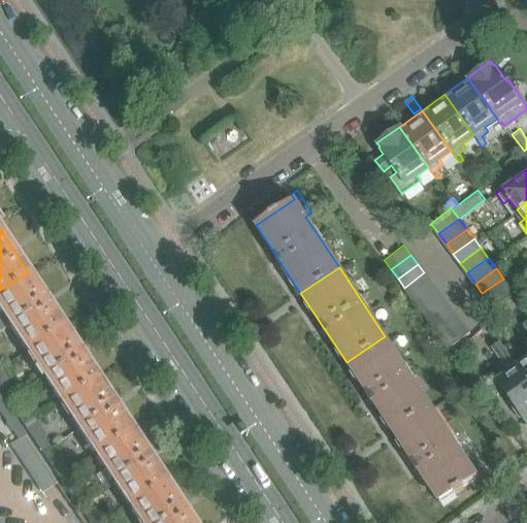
[(62,324),(28,272),(0,290),(0,309),(26,348),(62,324)]
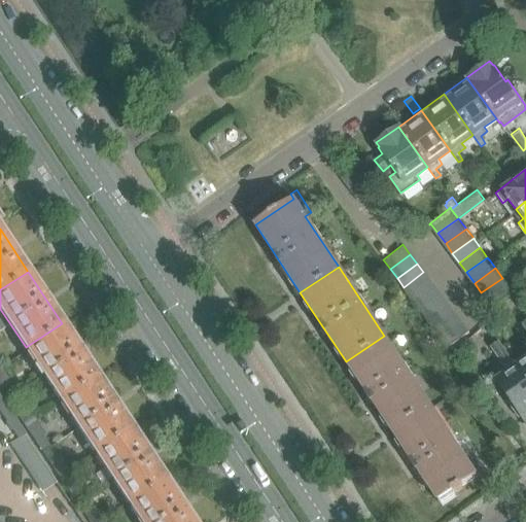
[(411,298),(431,282),(423,272),(404,287),(411,298)]
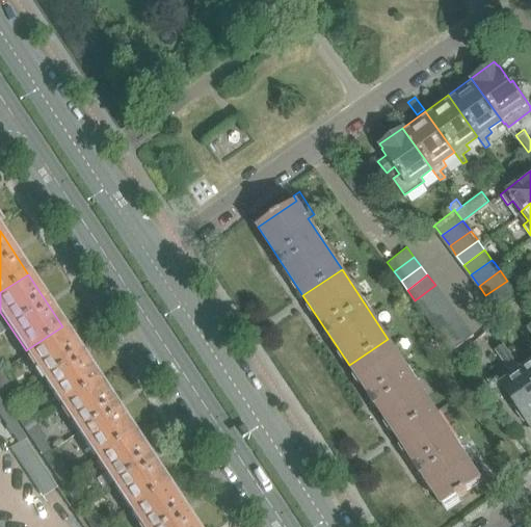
[(494,306),(514,291),(507,281),(485,295),(494,306)]
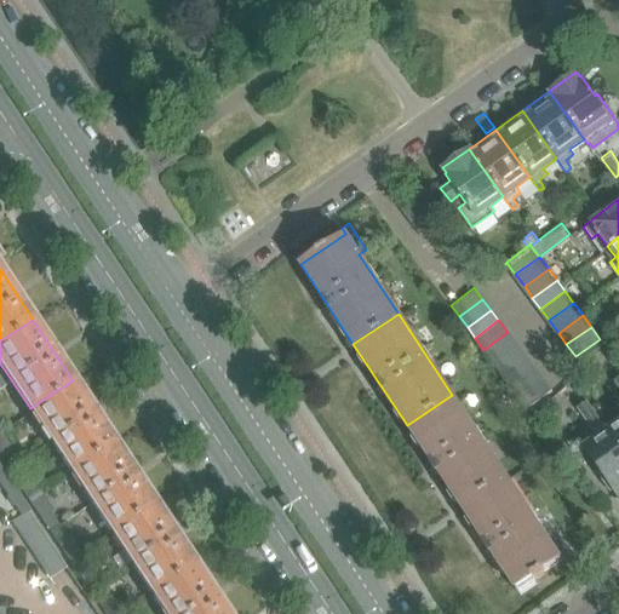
[(492,362),(516,344),(508,332),(483,350),(492,362)]
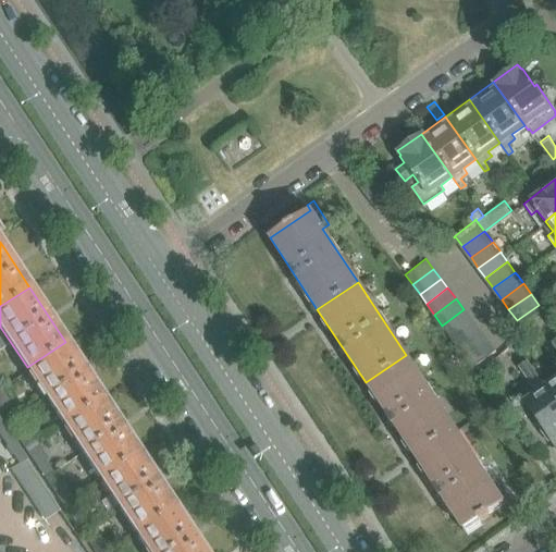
[(449,335),(471,319),(464,309),(442,326),(449,335)]
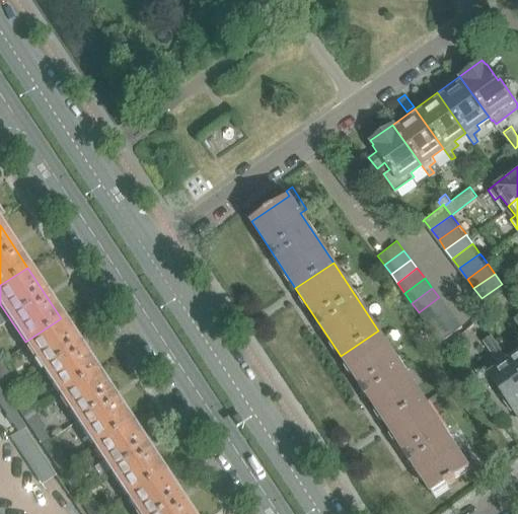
[(426,321),(446,306),(439,297),(419,312),(426,321)]
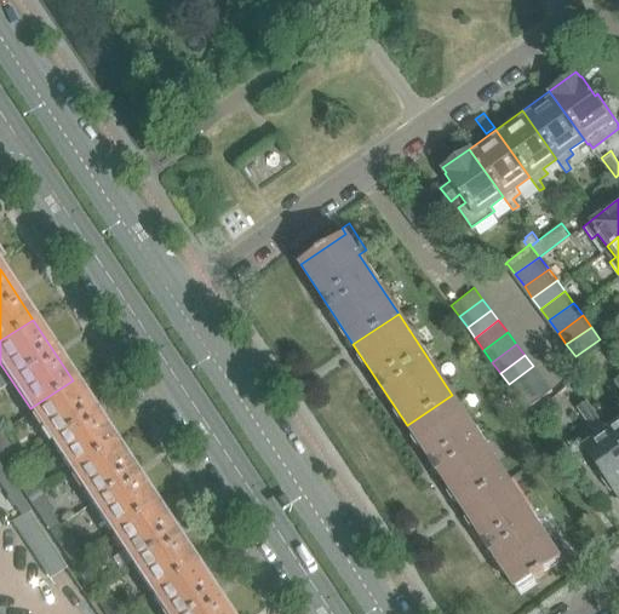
[(516,395),(540,377),(533,366),(509,384),(516,395)]
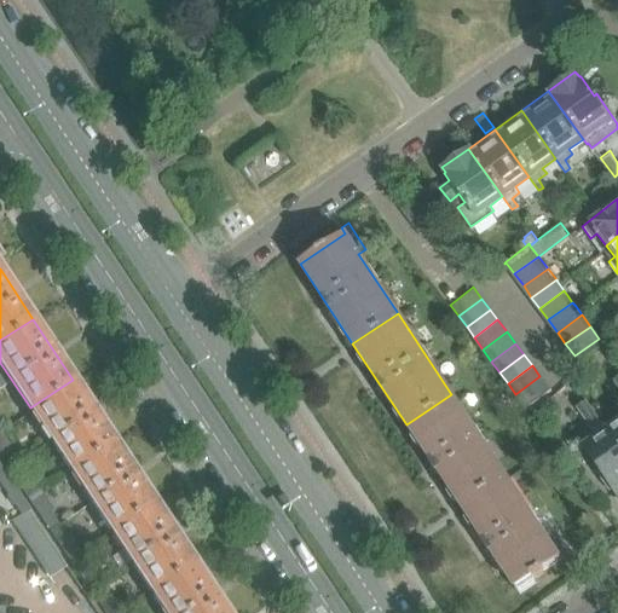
[(550,383),(548,386),(539,376),(515,394),(525,406),(552,386),(550,383)]
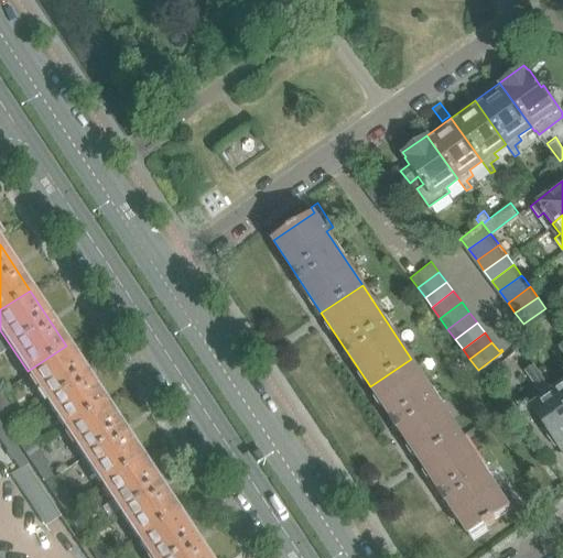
[(104,402),(85,372),(66,346),(28,371),(64,427),(104,402)]
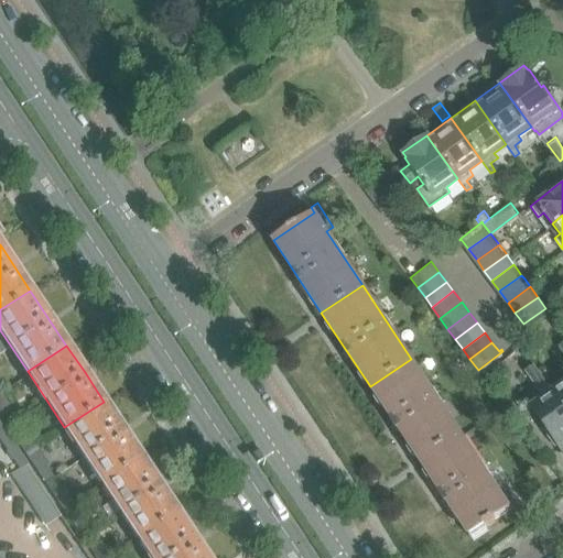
[(461,431),(411,359),(370,386),(419,459),(461,431)]
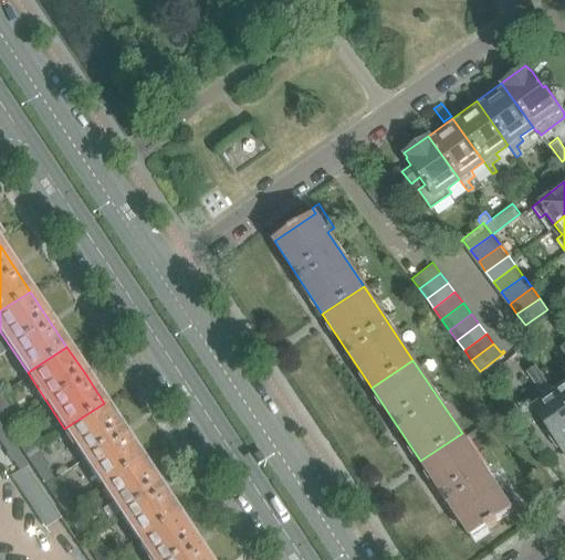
[(564,407),(553,391),(534,365),(525,371),(537,388),(540,386),(545,392),(542,394),(545,398),(531,408),(564,454),(564,453),(564,407)]
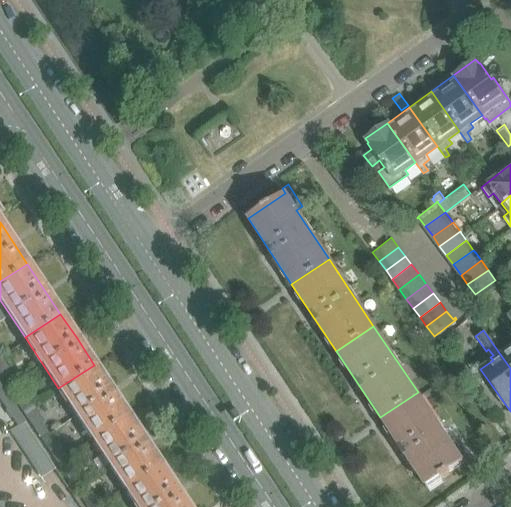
[(510,346),(500,354),(510,368),(510,346)]
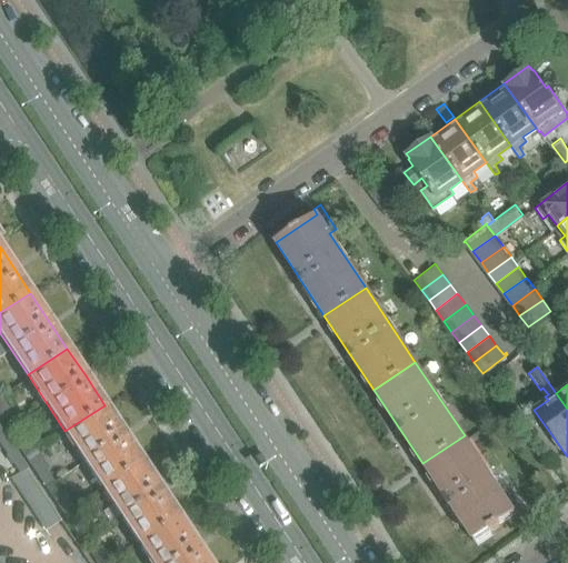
[(11,408),(1,392),(0,392),(0,415),(11,408)]
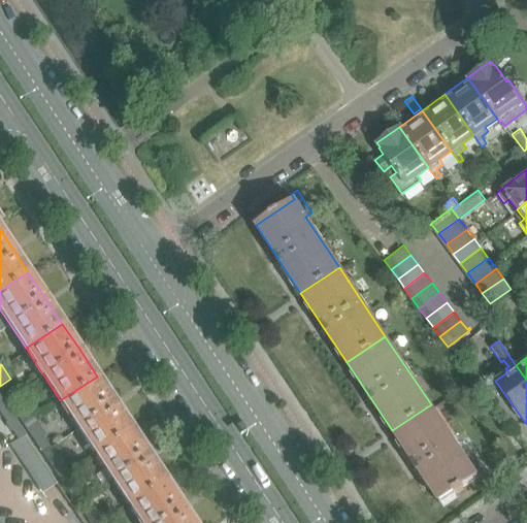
[(131,428),(97,377),(60,400),(95,452),(131,428)]
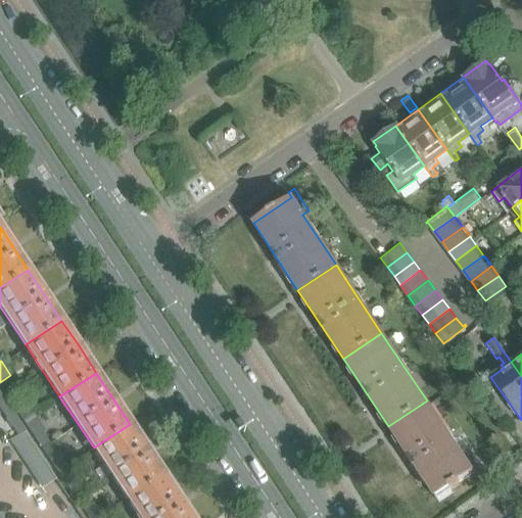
[(0,517),(2,517),(0,515),(0,409),(5,417),(4,418),(8,425),(9,424),(14,432),(8,437),(42,487),(56,478),(24,430),(4,401),(4,402),(0,394),(0,517)]
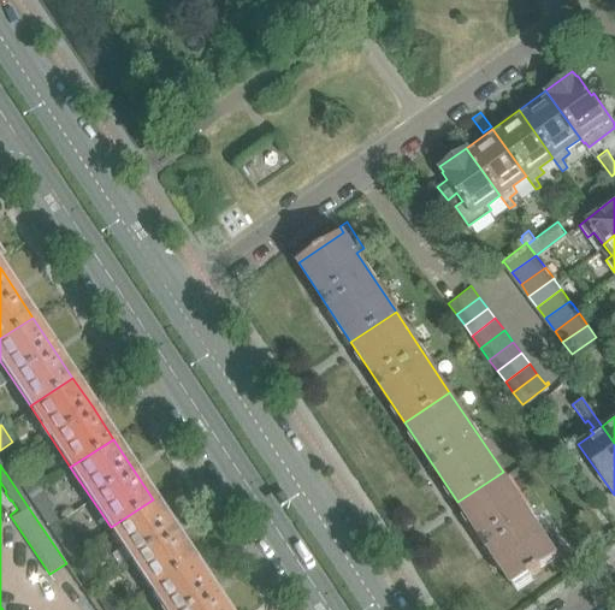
[(27,496),(42,486),(30,468),(15,478),(27,496)]
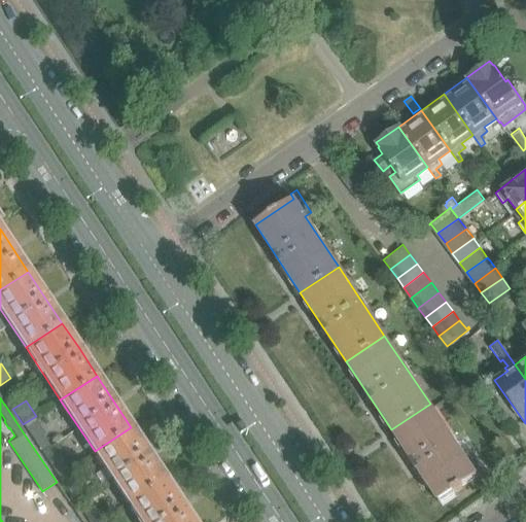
[(465,457),(430,404),(391,429),(439,500),(477,475),(480,479),(485,476),(470,454),(465,457)]
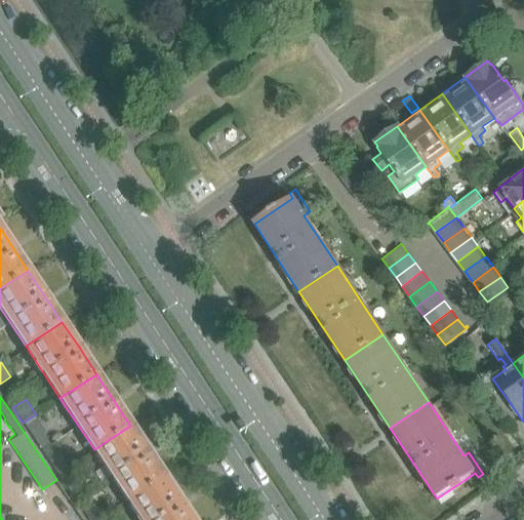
[(45,429),(36,414),(23,423),(39,447),(47,442),(41,432),(43,431),(43,430),(45,429)]
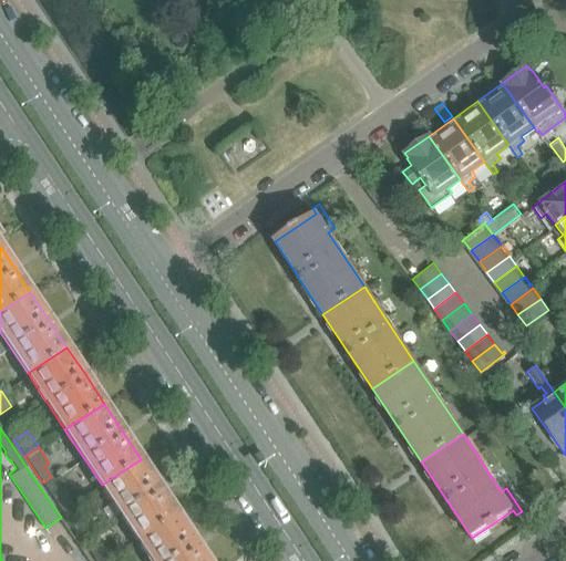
[(177,513),(158,485),(141,459),(102,485),(137,539),(177,513)]
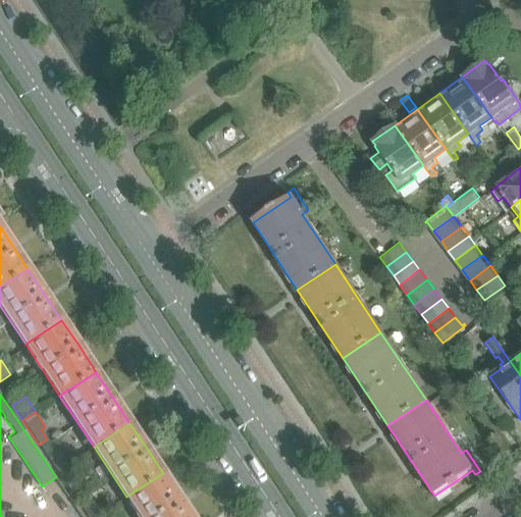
[(69,463),(59,448),(49,455),(59,470),(69,463)]
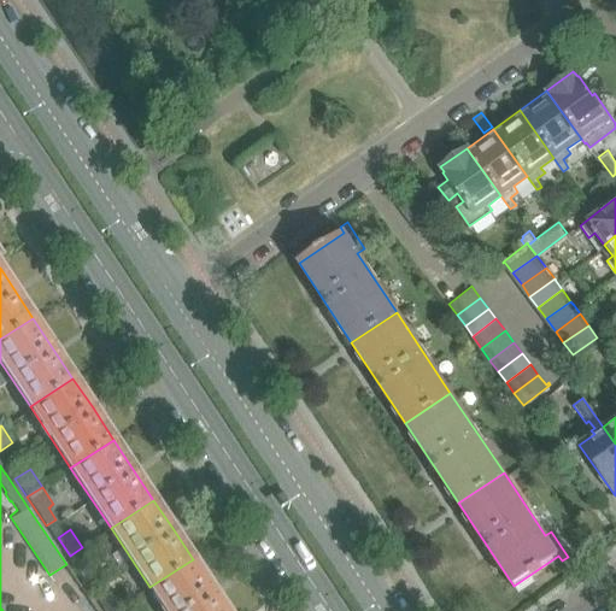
[(81,573),(93,564),(82,547),(70,556),(81,573)]
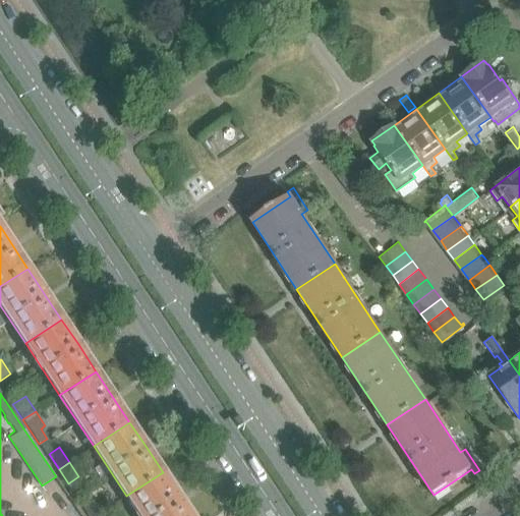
[(191,515),(163,472),(126,496),(138,515),(191,515)]
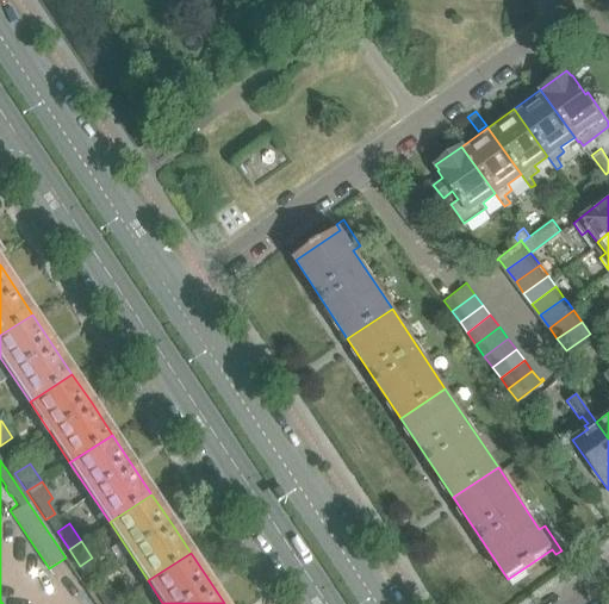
[(105,603),(112,603),(120,599),(110,581),(97,591),(105,603)]
